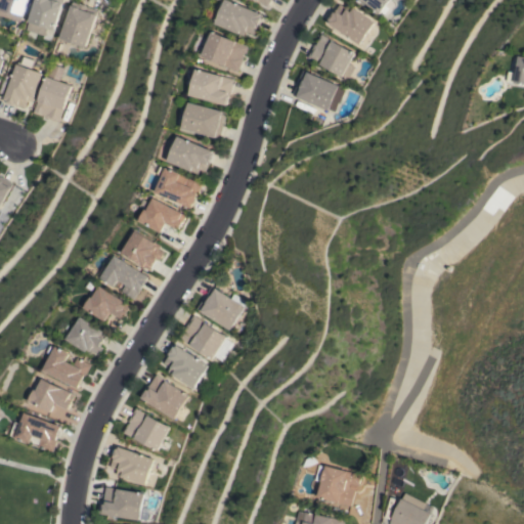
[(19,22),(0,15),(0,0),(28,0),(23,16),(22,16),(19,22)]
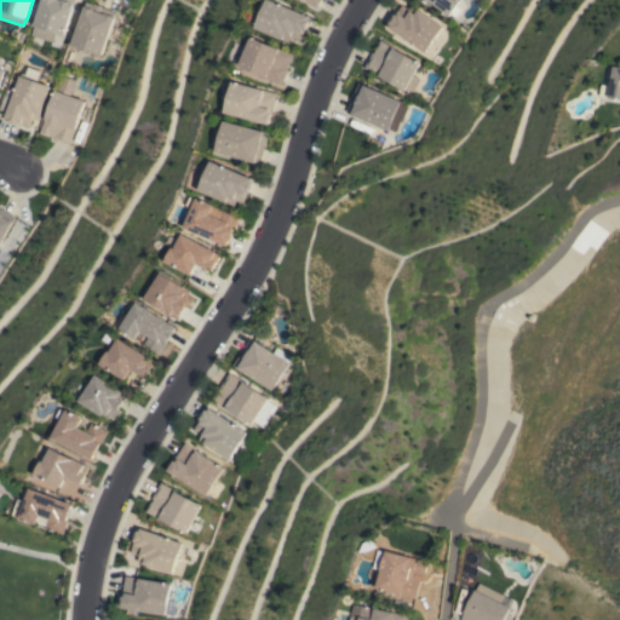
[(41,0),(74,0),(64,34),(56,32),(53,41),(32,35),(41,0)]
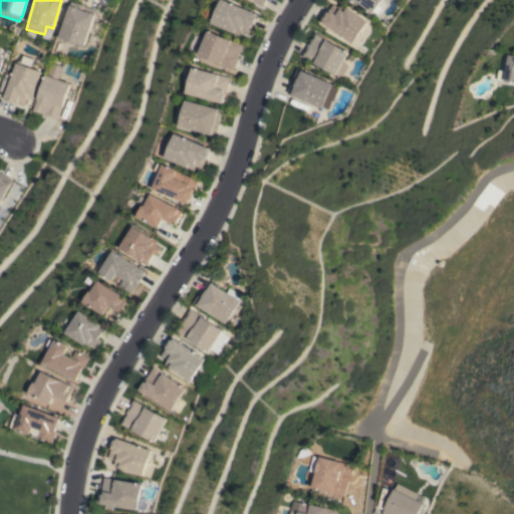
[(222,0),(227,0),(257,13),(256,16),(257,16),(253,25),(253,24),(249,33),(242,30),(239,35),(212,22),(222,0)]
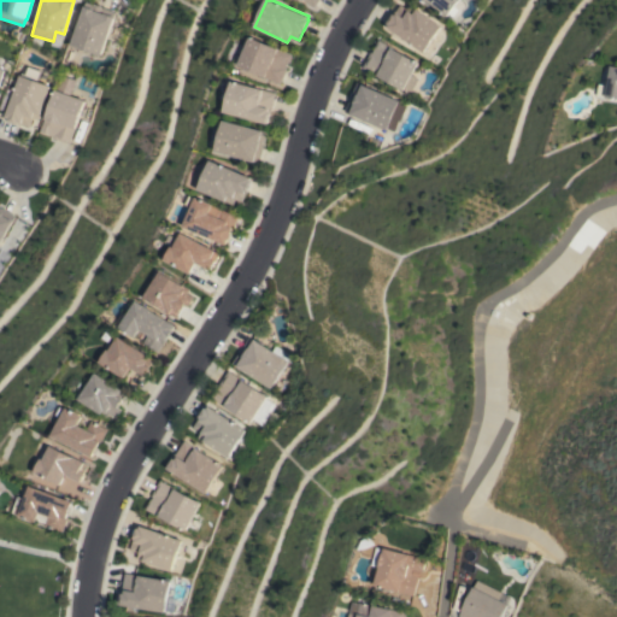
[(459,0),(463,3),(464,4),(464,6),(463,7),(458,11),(454,17),(452,16),(447,13),(446,15),(427,0),(459,0)]
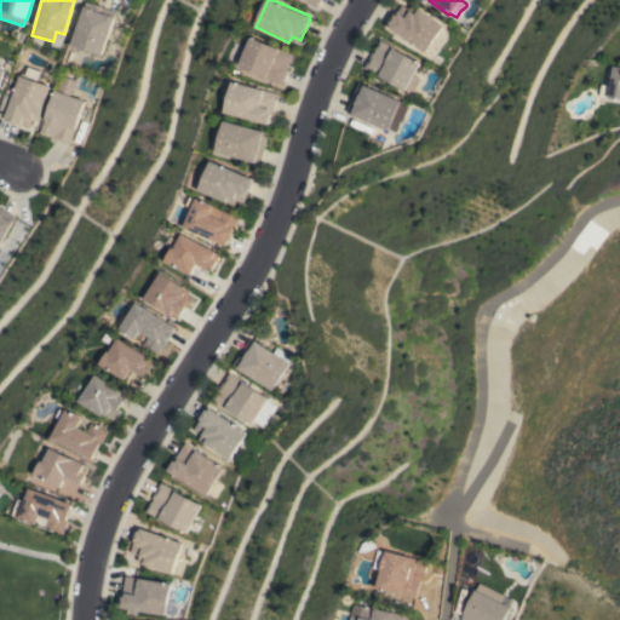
[(85,1),(115,12),(101,56),(70,45),(85,1)]
